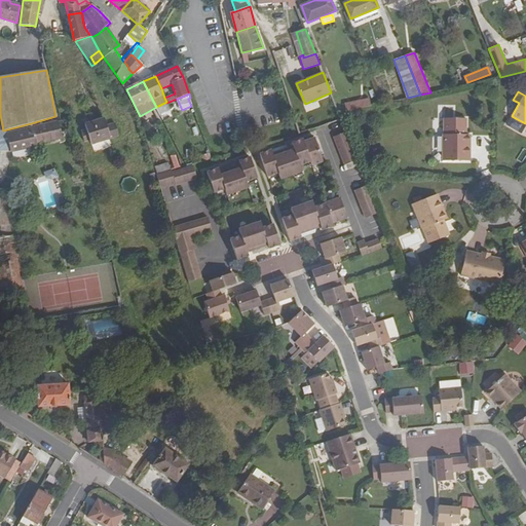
[(345,104),(346,111),(371,106),(369,98),(345,104)]
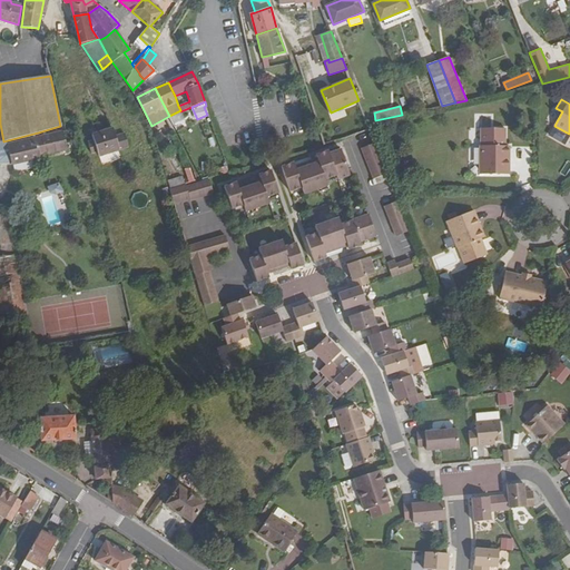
[(504,128),(483,128),(483,146),(481,146),(479,146),(479,175),(508,175),(508,146),(504,146),(504,128)]
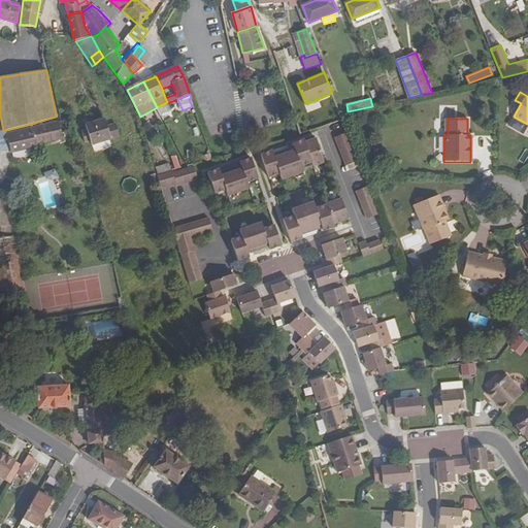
[(110,138),(104,120),(86,126),(87,129),(88,133),(83,134),(85,142),(91,140),(92,144),(110,138)]
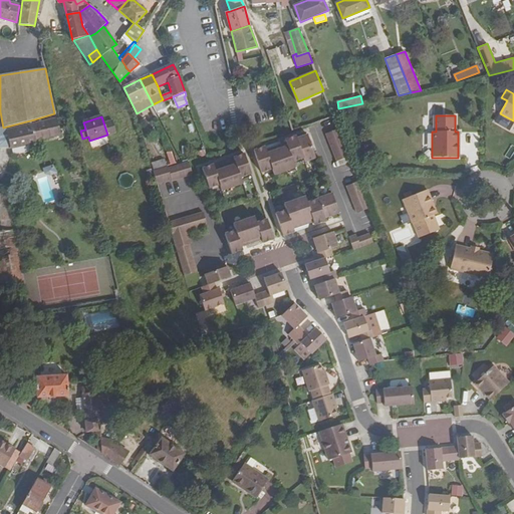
[(36,123),(41,140),(60,136),(57,118),(36,123)]
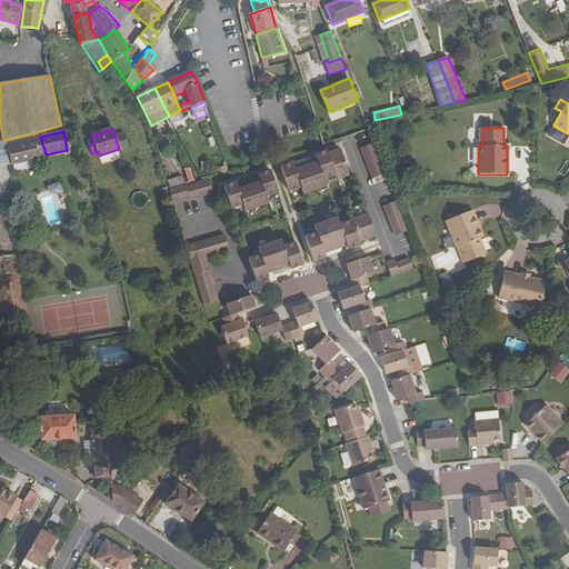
[(40,137),(7,143),(12,165),(40,158),(40,156),(46,155),(40,137)]
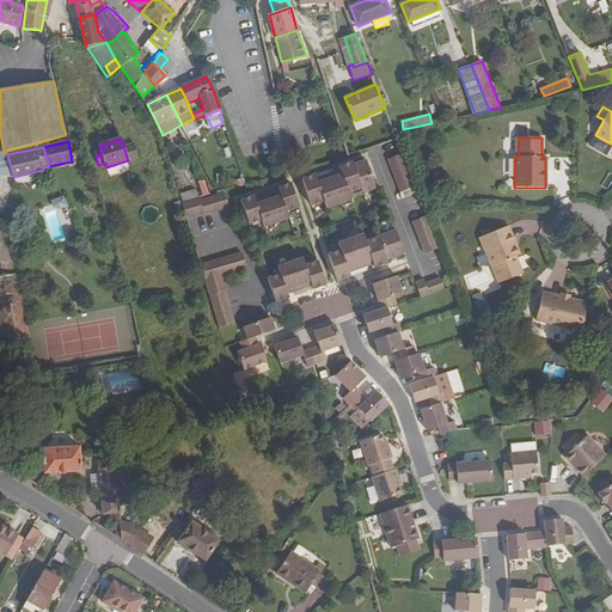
[(403,153),(389,159),(401,191),(416,185),(403,153)]
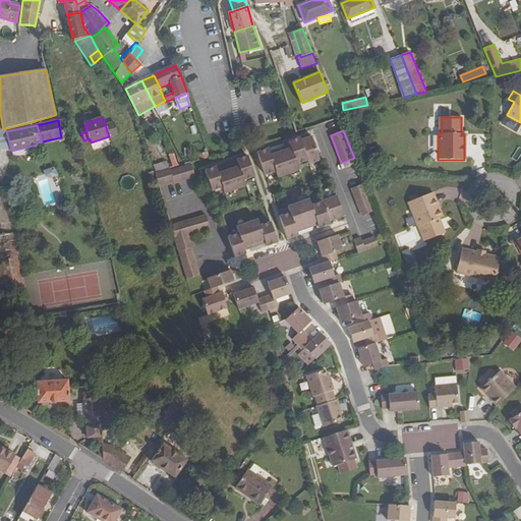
[(268,149),(256,152),(265,175),(275,171),(277,177),(298,170),(296,163),(305,159),(307,164),(319,160),(310,136),(299,140),(298,137),(287,141),(289,148),(270,155),(268,149)]
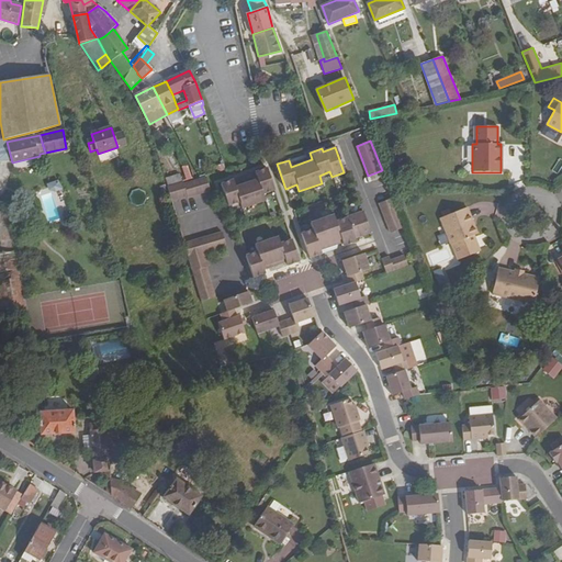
[(233,179),(222,183),(228,205),(240,201),(244,208),(265,200),(262,193),(273,190),(266,168),(255,171),(257,179),(236,187),(233,179)]
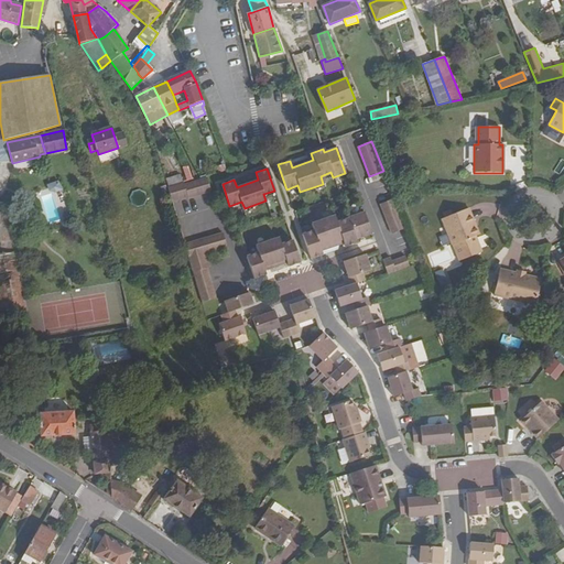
[(166,179),(170,186),(183,182),(181,175),(166,179)]
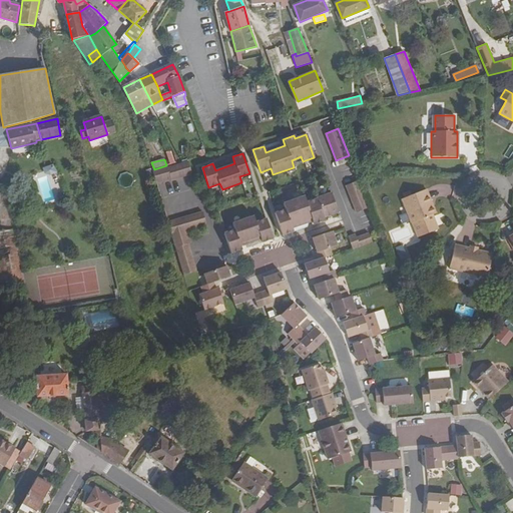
[(167,166),(152,170),(156,183),(170,178),(171,180),(192,174),(188,161),(167,167),(167,166)]
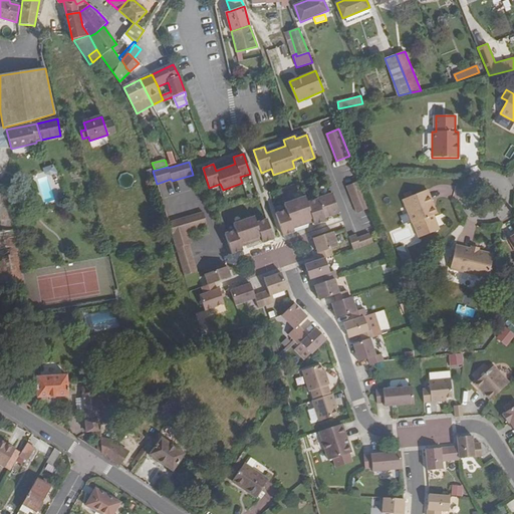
[(359,182),(346,186),(357,213),(369,208),(359,182)]
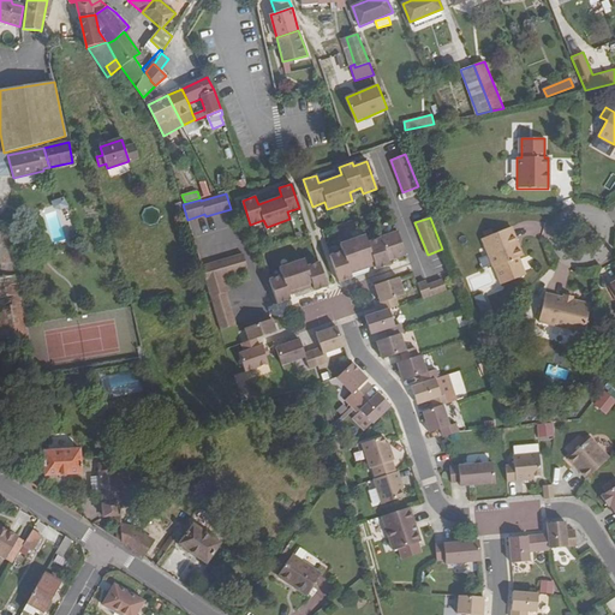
[(512,227),(483,238),(494,267),(495,267),(502,284),(525,274),(519,257),(523,256),(512,227)]
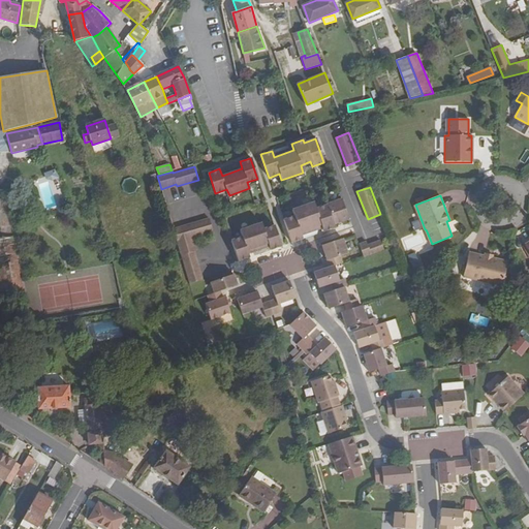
[(11,198),(0,196),(0,240),(13,238),(11,198)]
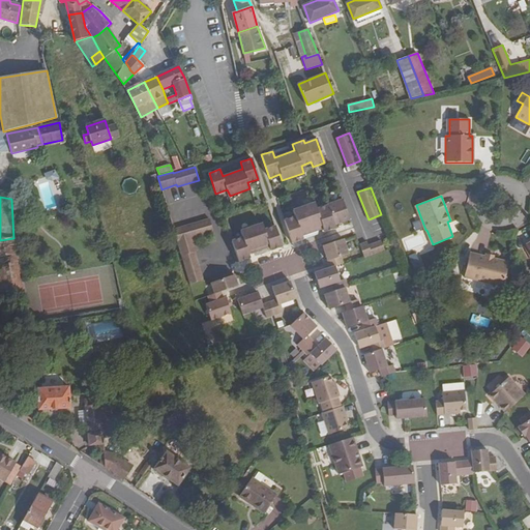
[(294,216),(284,221),(292,243),(302,239),(300,233),(320,226),(322,232),(333,228),(332,225),(348,219),(341,199),(325,204),(326,206),(316,209),(314,203),(292,210),(294,216)]
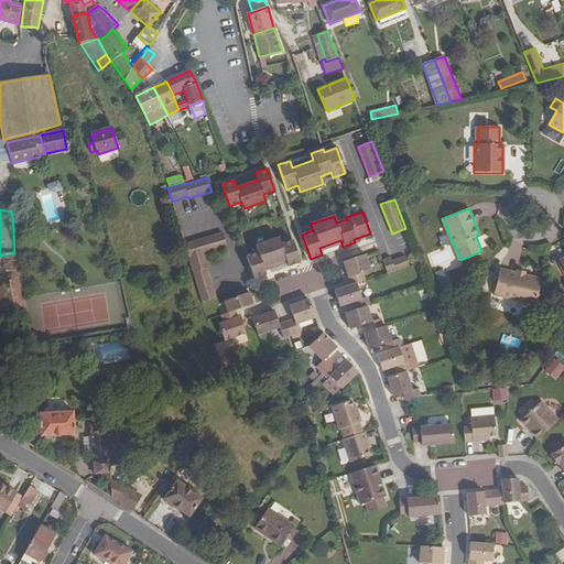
[(223,232),(185,245),(202,302),(216,297),(207,268),(209,268),(206,253),(227,247),(223,232)]
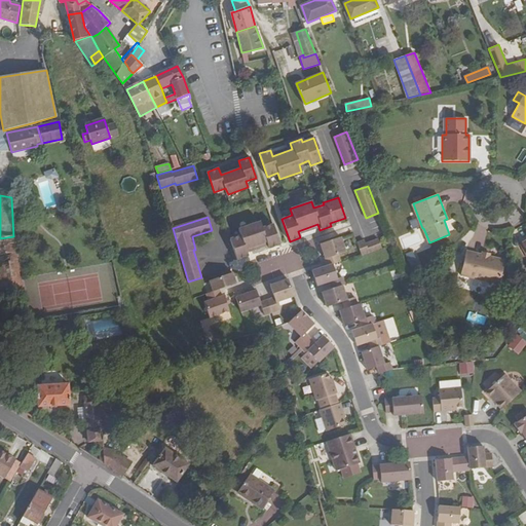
[(241,235),(230,239),(237,260),(249,256),(247,250),(266,242),(268,249),(279,245),(272,224),(261,228),(259,222),(238,229),(241,235)]
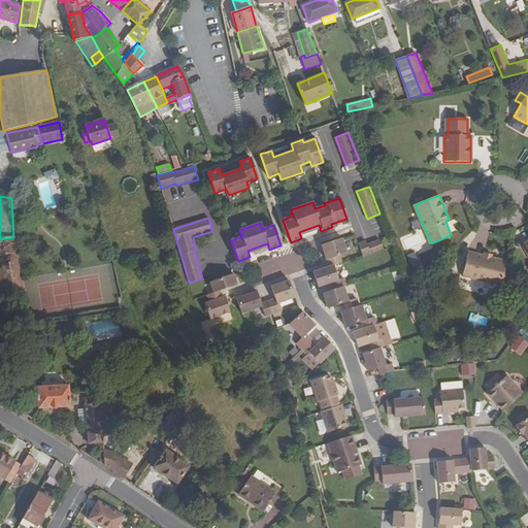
[(415,250),(428,245),(423,230),(400,237),(404,250),(414,246),(415,250)]
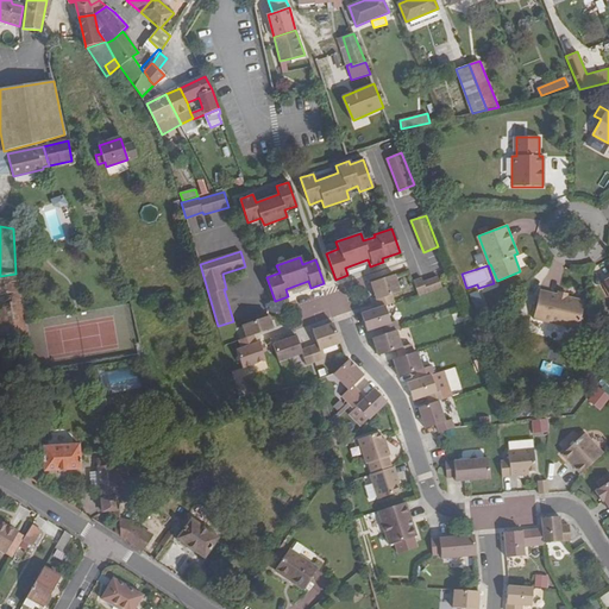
[(371,283),(380,308),(384,306),(394,303),(391,295),(400,293),(394,275),(371,283)]
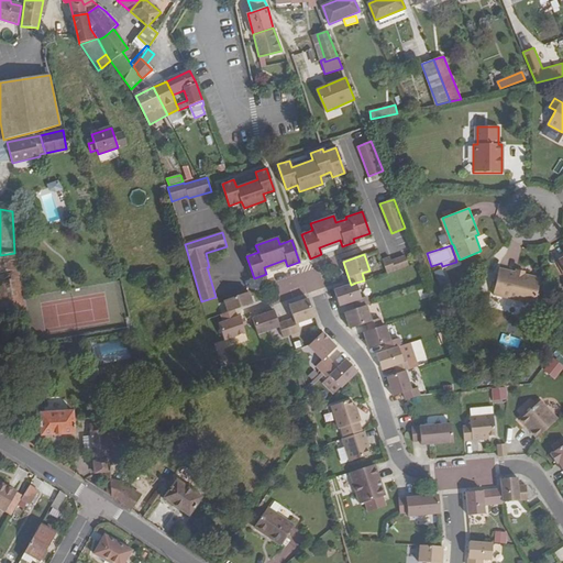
[(390,257),(383,261),(383,262),(387,274),(409,266),(405,256),(392,261),(390,257)]
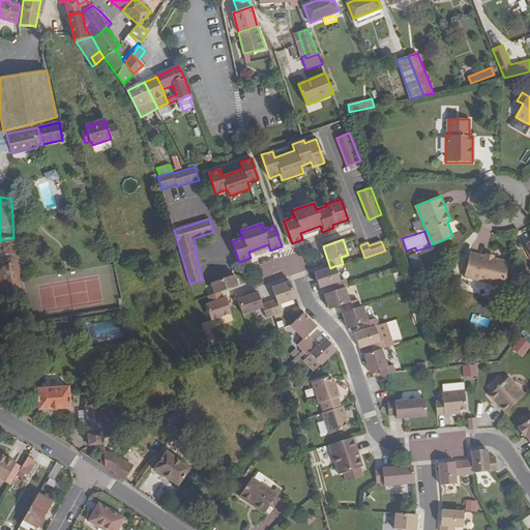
[(509,262),(494,258),(484,256),(470,253),(464,276),(503,286),(509,262)]
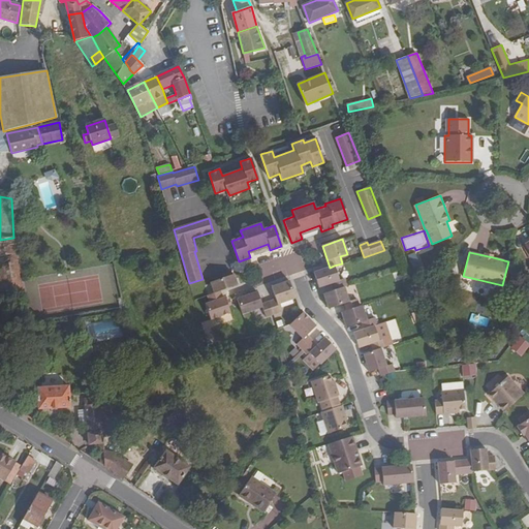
[(331,284),(333,291),(344,287),(346,286),(344,279),(339,281),(334,266),(330,268),(313,273),(318,288),(331,284)]
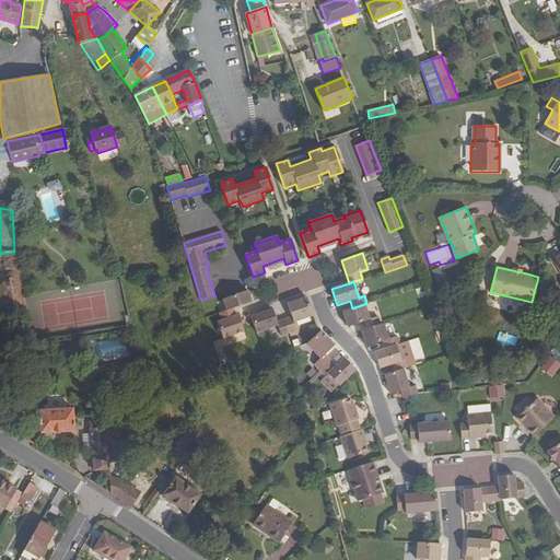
[(222,300),(225,311),(232,308),(251,302),(246,291),(222,300)]
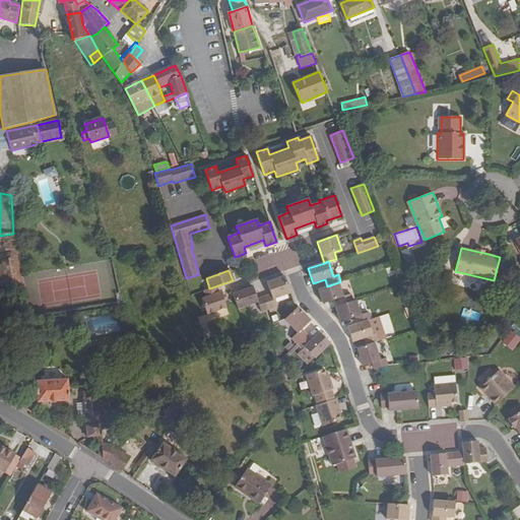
[(270,295),(263,297),(268,310),(275,307),(272,300),(289,294),(284,276),(266,282),(270,295)]
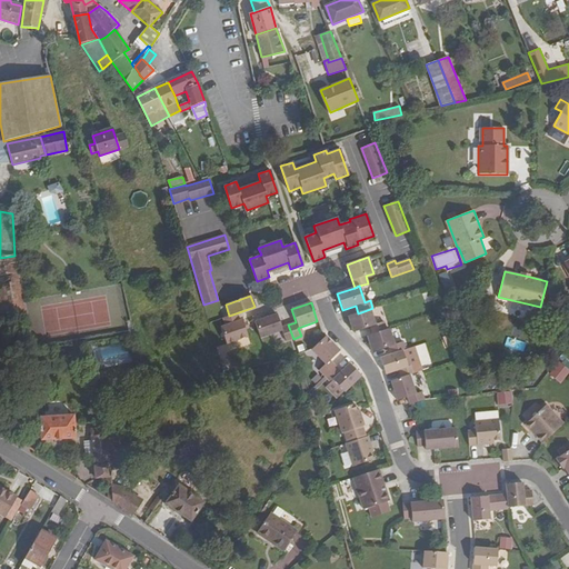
[(372,335),(387,330),(385,322),(375,326),(370,309),(358,313),(348,317),(353,332),(370,327),(372,335)]
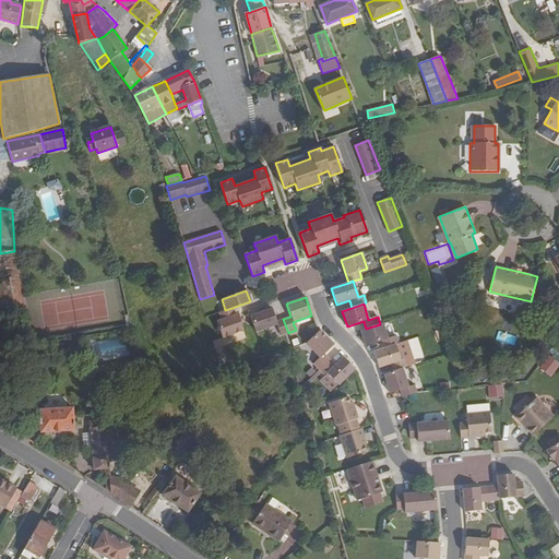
[(225,310),(218,312),(221,320),(215,322),(221,337),(242,330),(237,314),(235,316),(232,308),(225,310)]
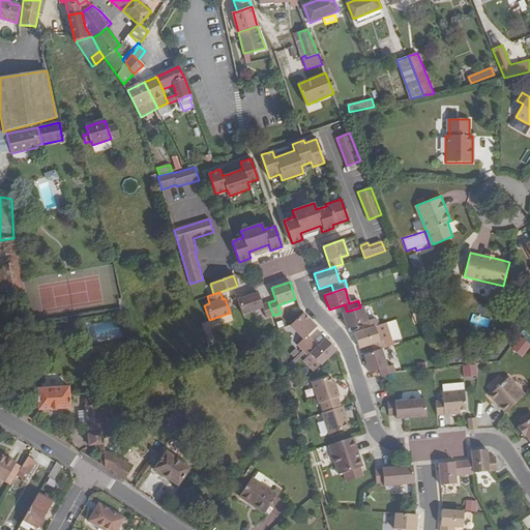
[(273,316),(268,302),(262,305),(258,293),(237,300),(242,315),(263,307),(266,318),(273,316)]
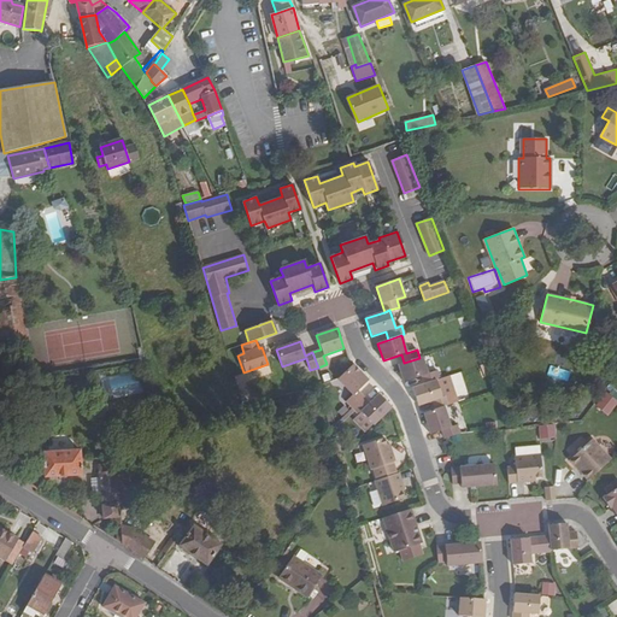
[(404,363),(398,365),(404,382),(422,376),(425,385),(436,381),(440,380),(438,371),(428,375),(422,357),(419,358),(404,363)]
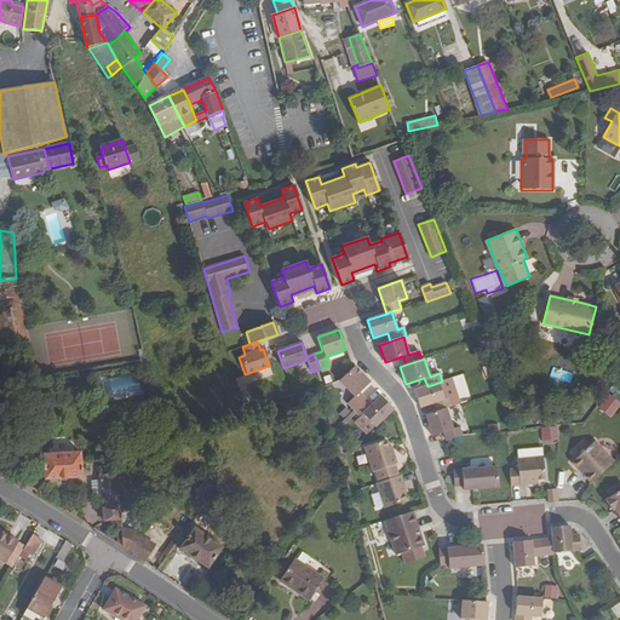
[(348,405),(354,411),(366,400),(360,394),(371,383),(355,367),(339,382),(354,399),(348,405)]
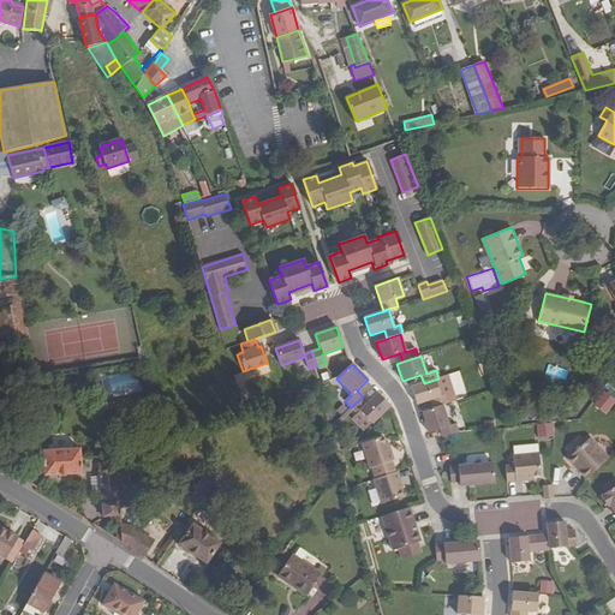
[(112,396),(139,393),(136,371),(109,375),(112,396)]
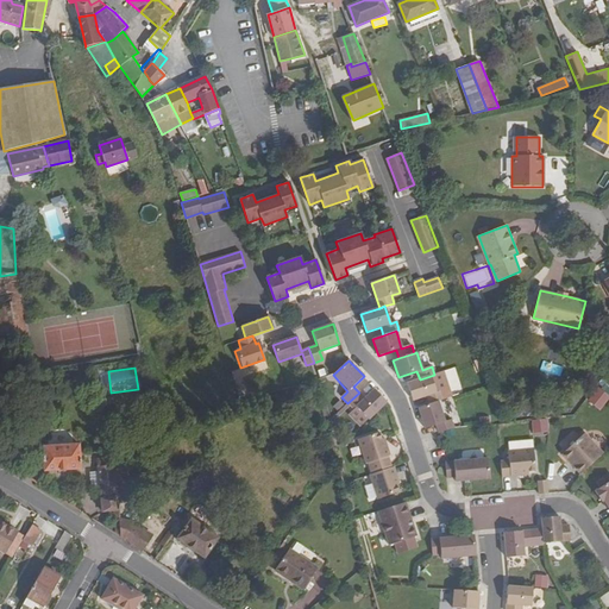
[(420,380),(407,384),(413,401),(427,397),(429,406),(439,402),(445,400),(443,391),(437,394),(431,376),(420,380)]
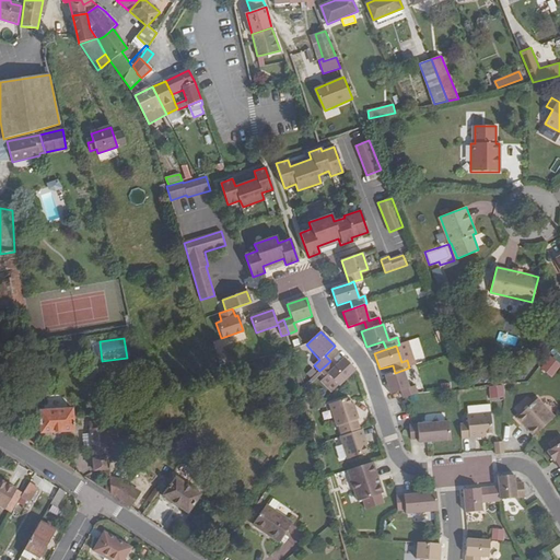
[(559,363),(550,357),(540,370),(552,378),(559,368),(559,363)]
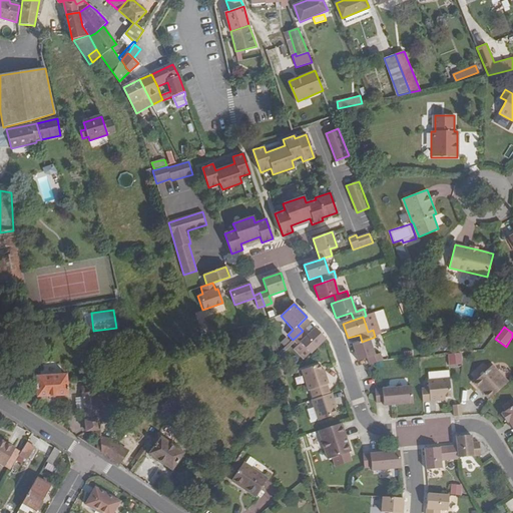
[(308,336),(303,331),(293,340),(298,346),(300,344),(311,354),(326,340),(315,329),(308,336)]
